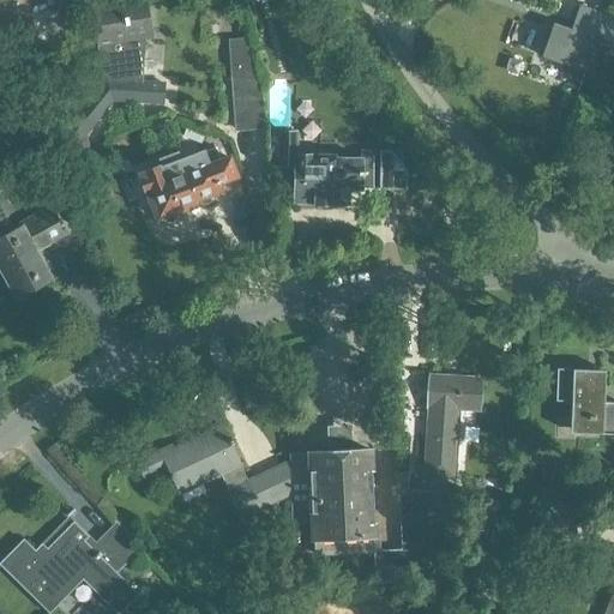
[(89,97),(60,134),(72,166),(91,158),(84,134),(103,109),(112,98),(113,98),(154,102),(163,102),(164,84),(142,82),(144,38),(149,38),(143,2),(131,5),(120,7),(119,2),(91,7),(88,8),(98,66),(101,80),(89,97)]
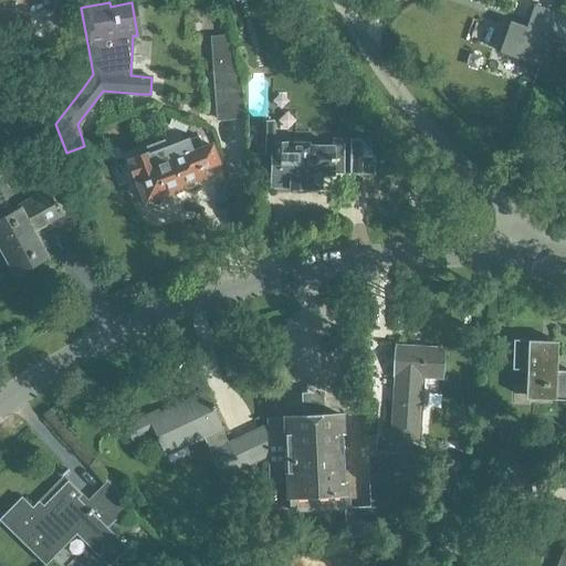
[(540,64),(543,54),(557,13),(535,6),(527,28),(511,22),(501,51),(540,64)]
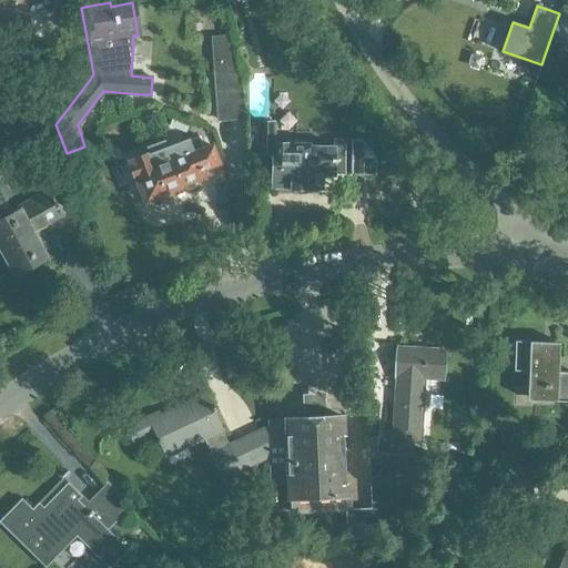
[(567,16),(559,13),(545,54),(547,56),(551,44),(567,50),(567,16)]
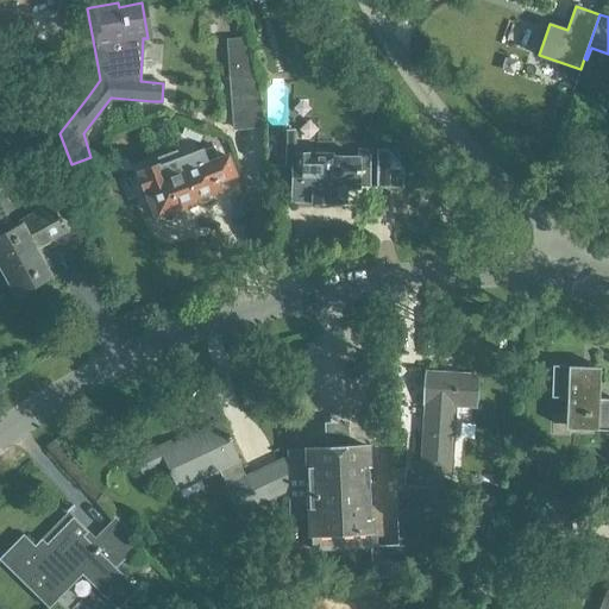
[(259,79),(231,76),(233,105),(236,127),(263,126),(259,79)]
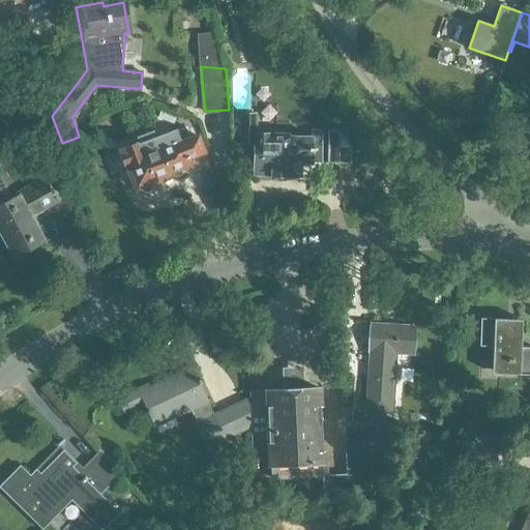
[(242,115),(241,143),(257,143),(256,160),(255,160),(253,163),(253,169),(255,172),(256,172),(256,174),(300,175),(300,163),(311,163),(311,162),(322,163),(322,131),(312,130),(312,137),(256,136),(257,115),(242,115)]
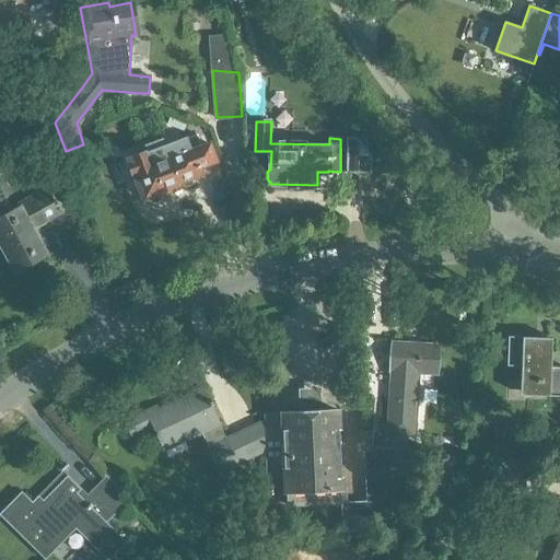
[(147,150),(128,158),(143,199),(147,199),(148,199),(148,200),(149,201),(151,202),(152,203),(154,203),(156,202),(158,202),(160,201),(161,199),(161,198),(161,196),(161,195),(160,194),(164,191),(162,187),(199,173),(197,167),(214,161),(208,144),(201,147),(197,135),(187,138),(187,137),(164,146),(161,139),(144,146),(147,150)]
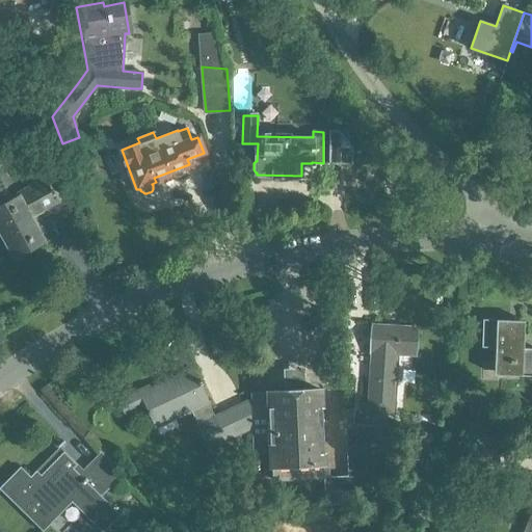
[(329,131),(328,163),(352,164),(353,147),(339,131),(329,131)]
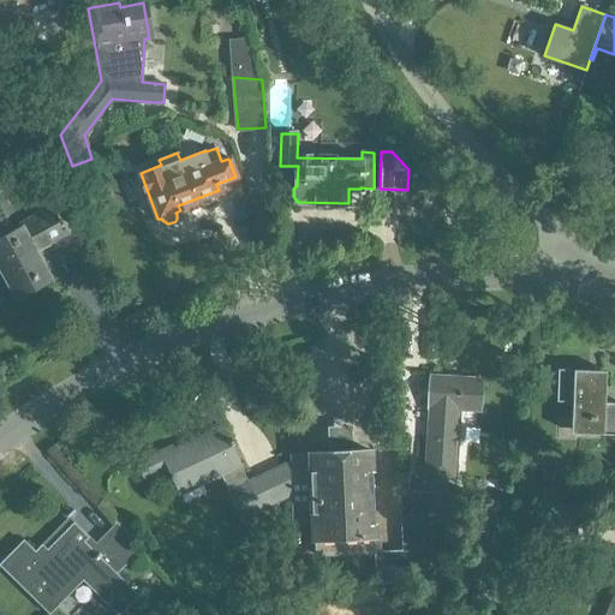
[(0,202),(0,269),(18,300),(53,281),(36,252),(65,236),(51,208),(18,226),(19,228),(16,230),(0,202)]
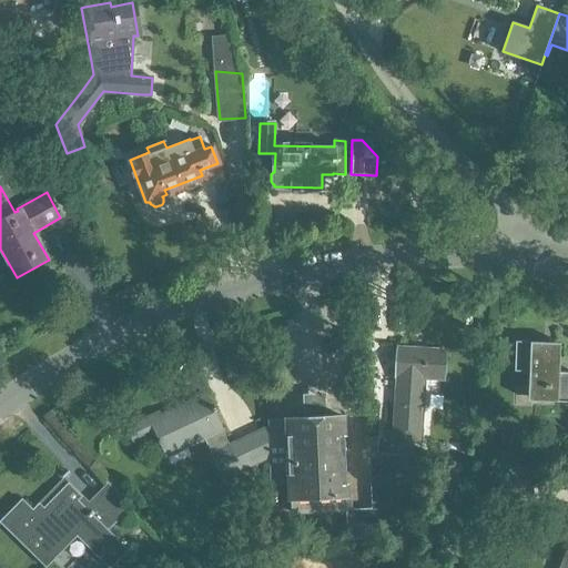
[(516,341),(515,371),(528,372),(527,401),(567,402),(567,372),(559,372),(560,358),(560,343),(546,342),(516,341)]
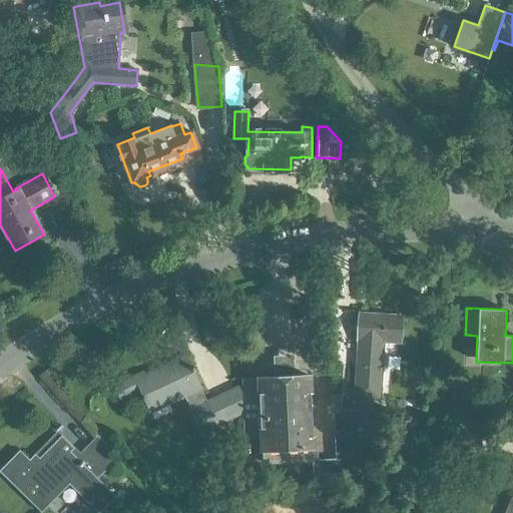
[(358,342),(354,395),(381,397),(385,343),(401,344),(403,316),(359,313),(358,342)]
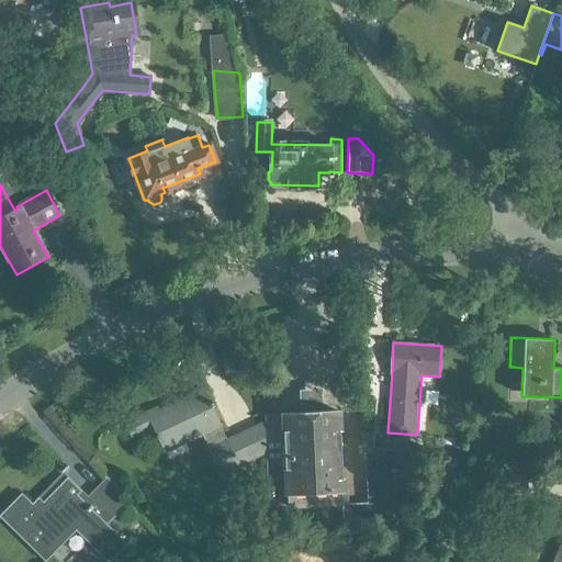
[(267,453),(265,423),(228,440),(222,426),(222,425),(213,406),(215,405),(213,402),(211,402),(205,389),(168,406),(171,412),(161,416),(158,407),(126,423),(133,438),(154,428),(157,435),(156,436),(158,440),(159,439),(165,451),(203,434),(210,448),(209,449),(221,474),(267,453)]
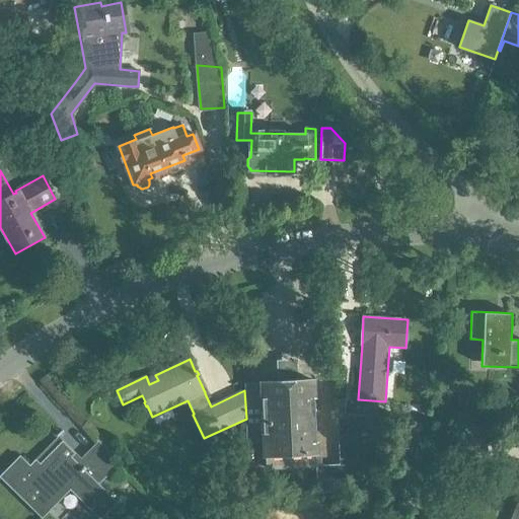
[(314,380),(245,384),(247,442),(266,441),(267,455),(268,455),(268,468),(318,466),(319,466),(319,465),(323,465),(322,453),(317,453),(314,380)]
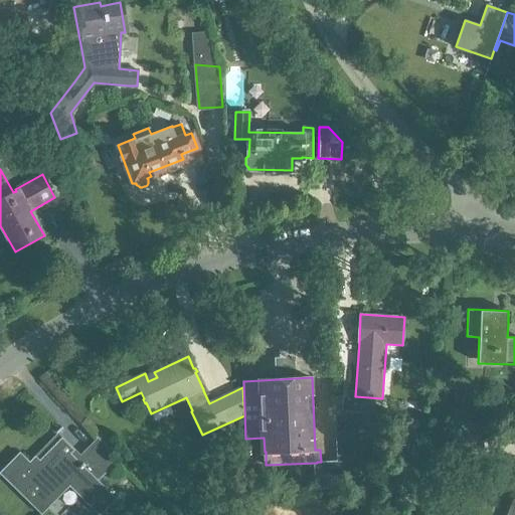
[(321,462),(317,462),(317,463),(318,490),(335,490),(335,483),(373,482),(372,459),(371,449),(374,449),(372,412),(360,411),(334,409),(336,461),(329,462),(321,462)]
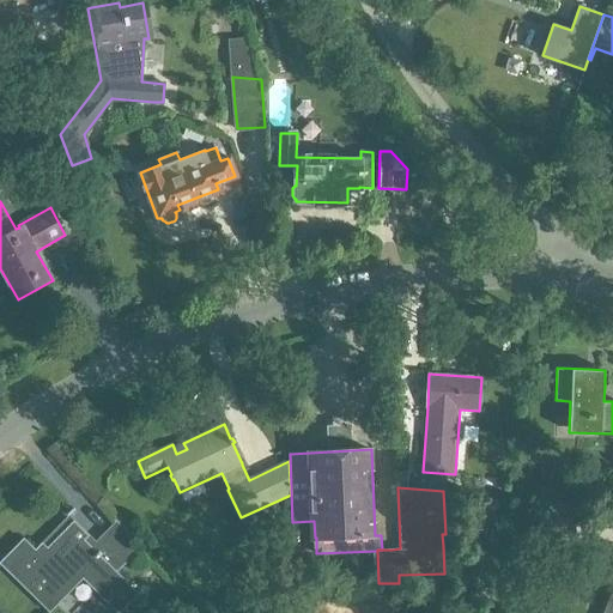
[(576,497),(548,502),(553,540),(582,535),(576,497)]
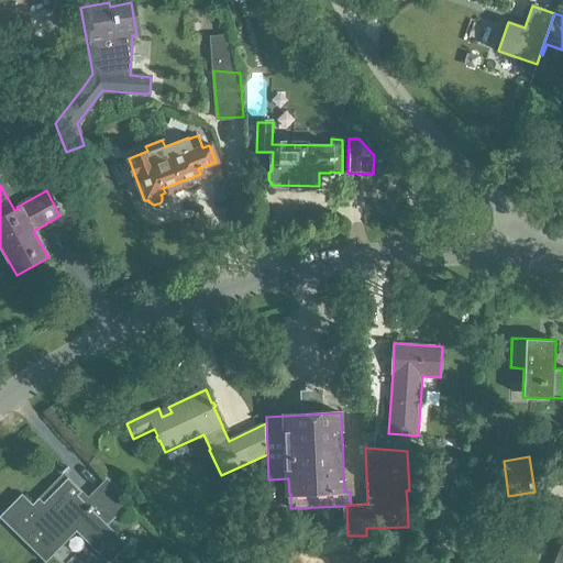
[(23,494),(0,517),(46,562),(78,531),(109,562),(111,562),(129,545),(109,526),(131,503),(111,482),(88,505),(78,495),(83,492),(73,483),(40,516),(31,508),(33,505),(23,494)]
